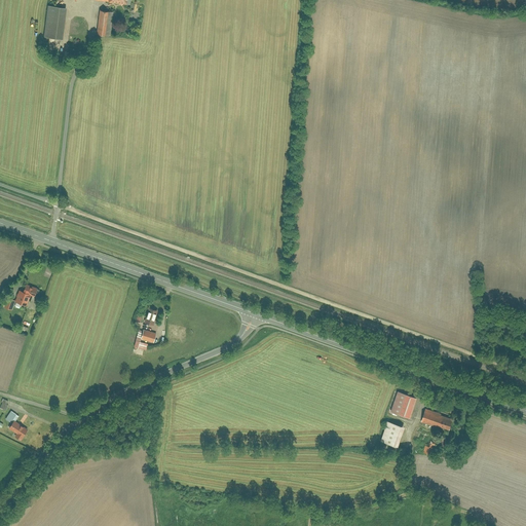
[(48,6),(44,37),(63,39),(68,8),(48,6)]
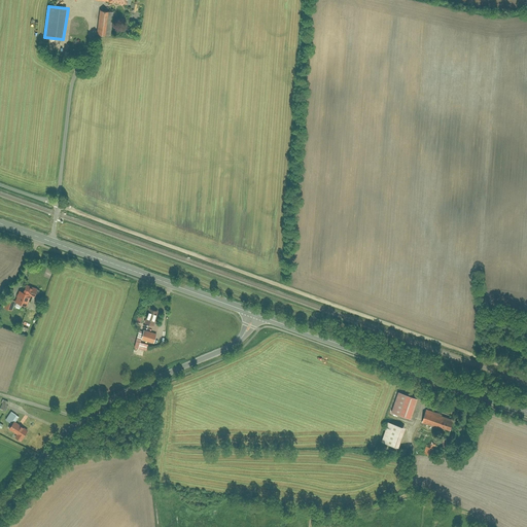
[(100,10),(97,33),(111,35),(113,11),(100,10)]
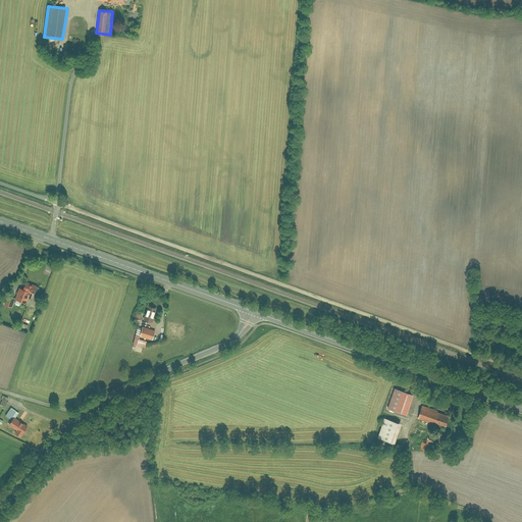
[(27,303),(28,298),(38,302),(40,296),(35,294),(38,286),(25,282),(23,290),(18,288),(14,298),(7,296),(4,305),(11,307),(15,299),(27,303)]
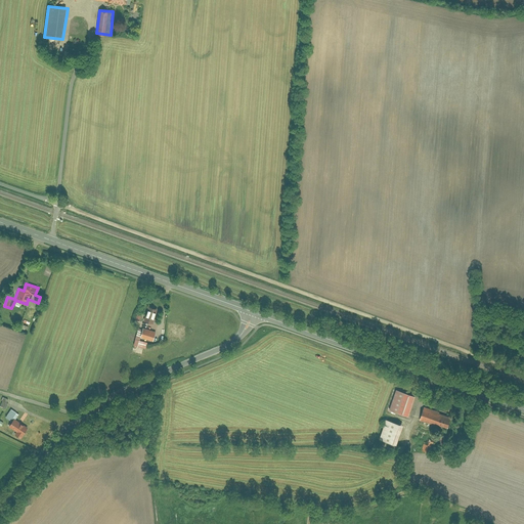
[(143,321),(153,324),(158,309),(148,306),(143,321)]
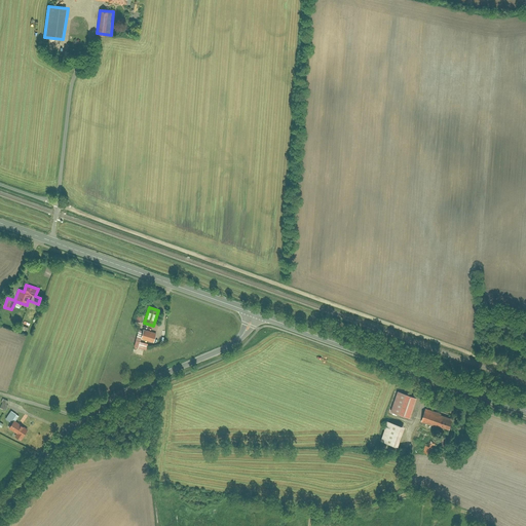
[(153,343),(156,333),(140,328),(135,345),(146,349),(148,343),(141,341),(141,339),(153,343)]
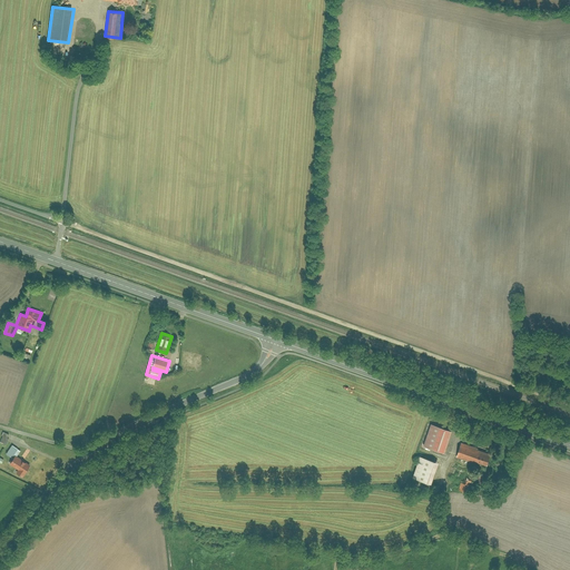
[(431,424),(423,446),(444,453),(452,431),(431,424)]
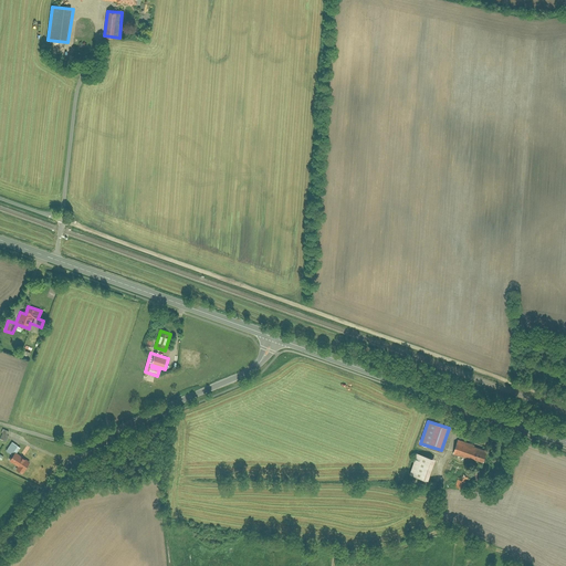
[(458,440),(453,454),(470,460),(471,458),(484,462),(489,451),(458,440)]
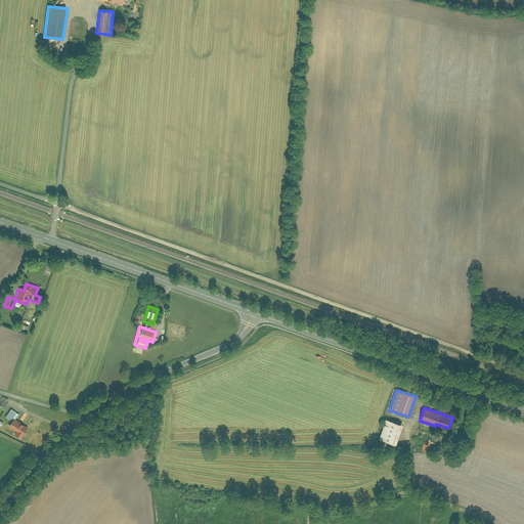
[(11,409),(5,418),(11,422),(8,427),(17,432),(15,435),(20,439),(28,428),(15,420),(18,415),(11,409)]
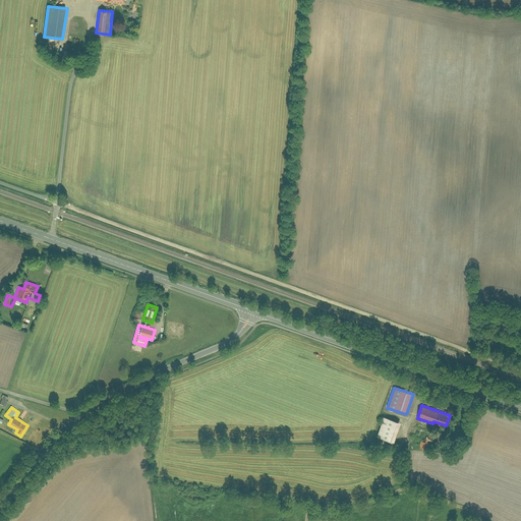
[(401,423),(384,417),(377,437),(394,443),(401,423)]
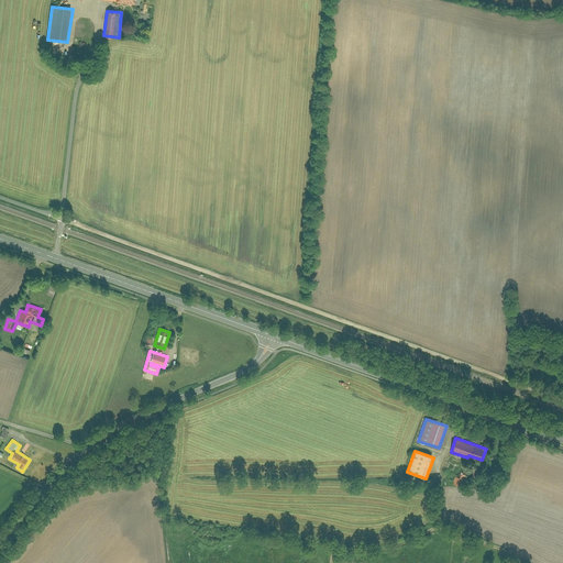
[(468,471),(450,464),(448,471),(456,474),(453,484),(461,487),(464,477),(466,478),(468,471)]
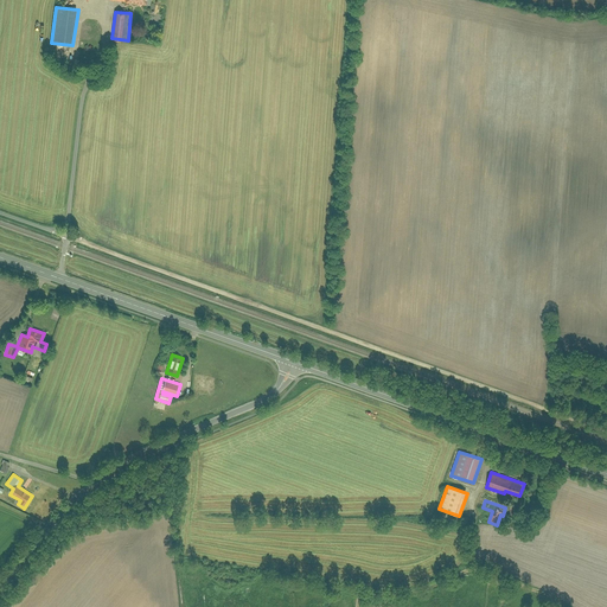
All buildings are outlined.
